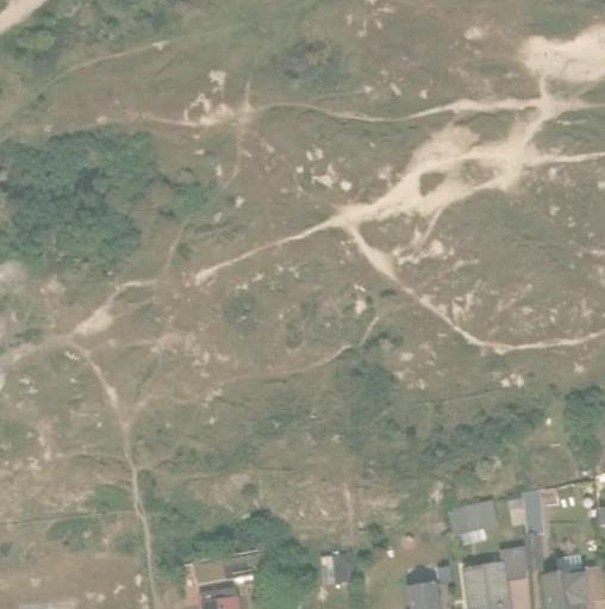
[(446,511),(449,535),(492,529),(490,505),(446,511)]
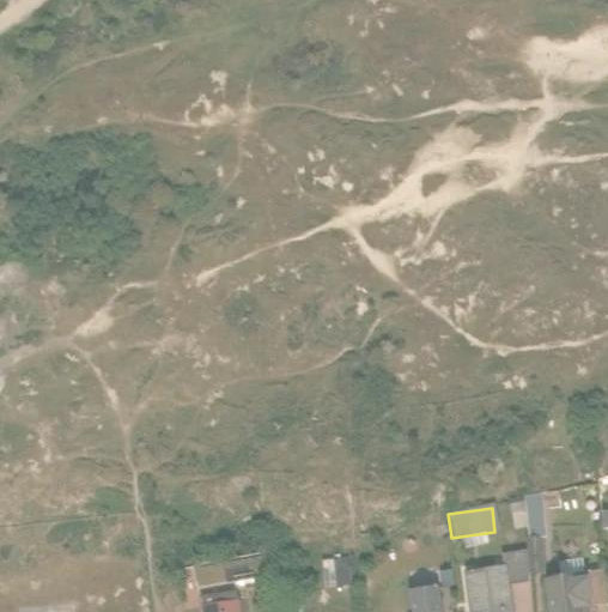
[(515,611),(511,583),(537,579),(533,547),(500,552),(502,563),(464,569),(470,611),(515,611)]
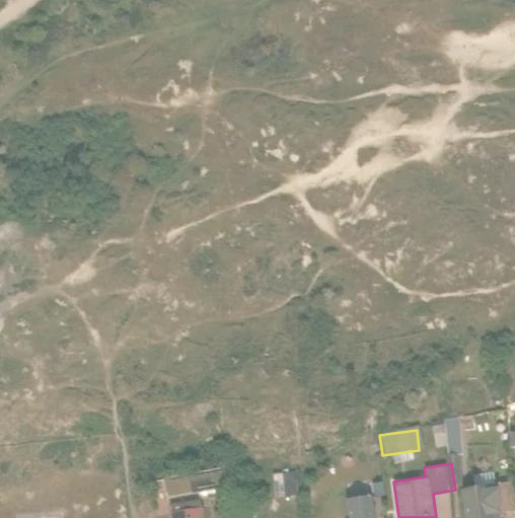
[(221,489),(217,466),(163,477),(167,499),(221,489)]
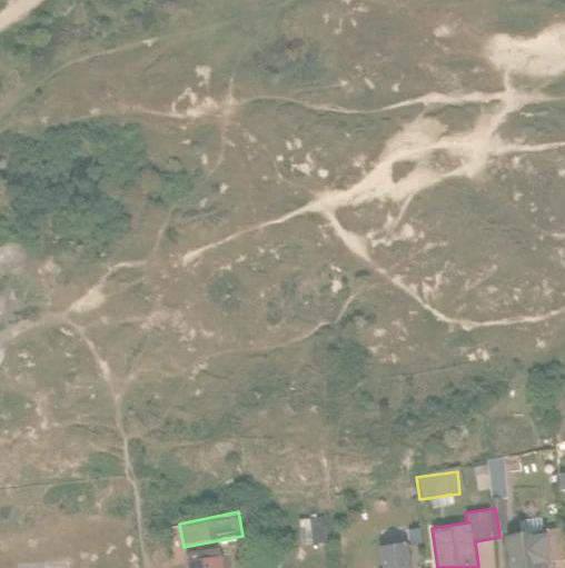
[(300,544),(328,542),(327,518),(299,520),(300,544)]
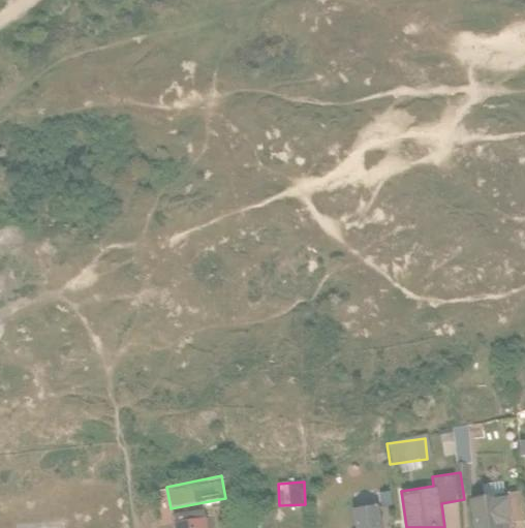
[(505,527),(501,492),(471,496),(474,527),(505,527)]
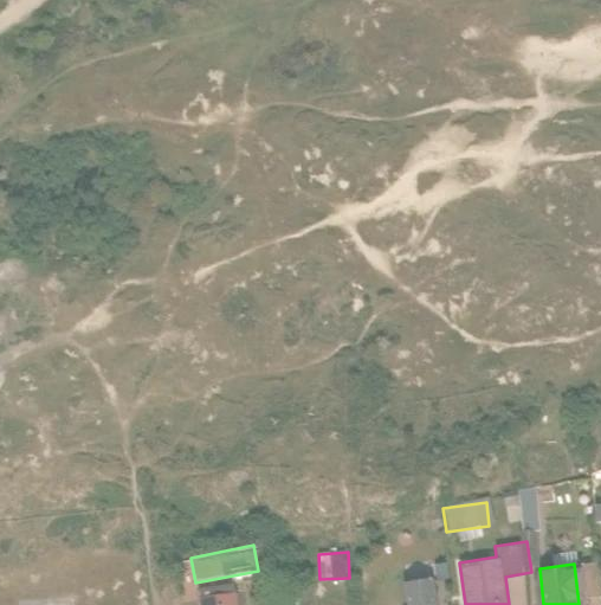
[(440,604),(437,581),(406,585),(408,604),(440,604)]
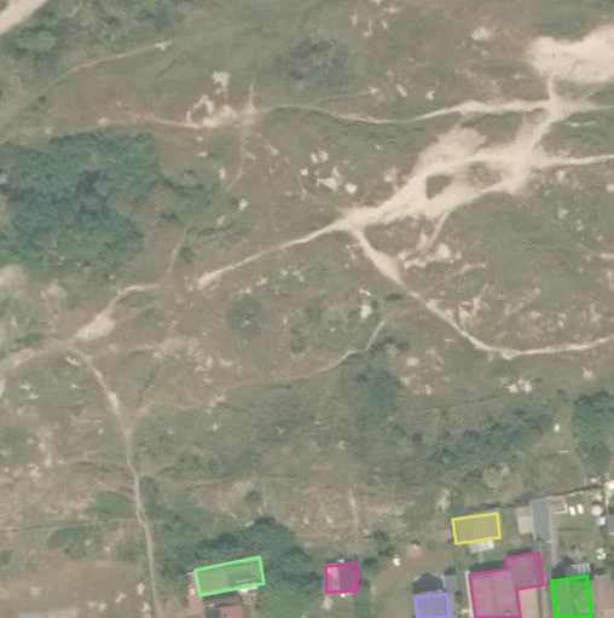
[(242,617),(239,604),(195,611),(196,617),(242,617)]
